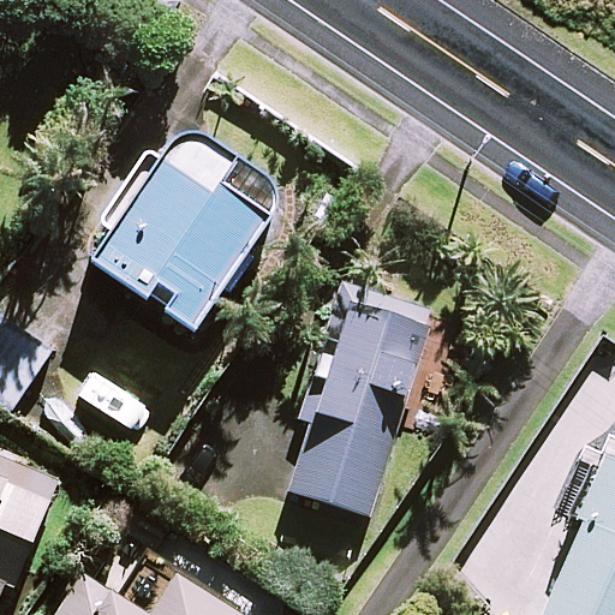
[(100,219),(115,228),(93,261),(190,328),(216,290),(226,296),(257,250),(248,244),(264,218),(216,185),(232,163),(181,130),(162,160),(147,149),(100,219)]
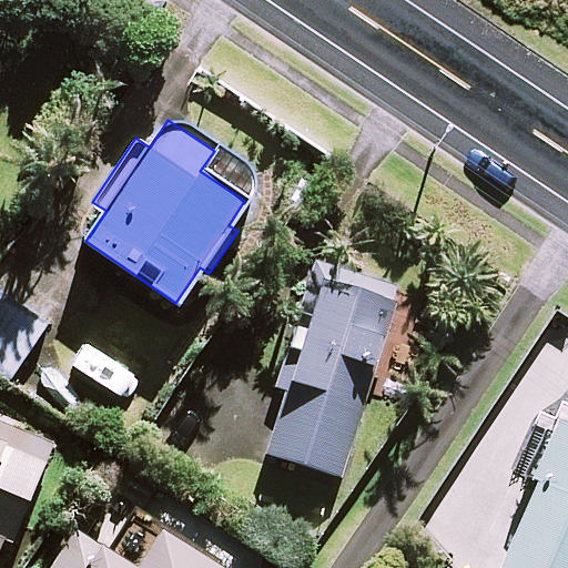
[(272,386),(280,389),(261,452),(338,476),(396,292),(334,273),(310,265),(272,386)]
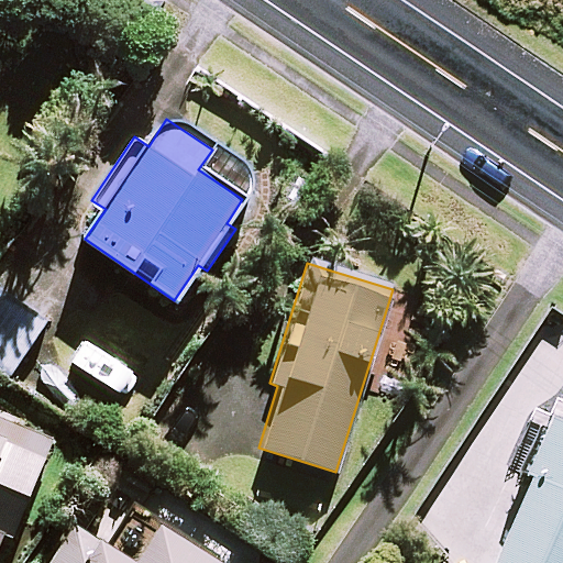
[(51,316),(0,288),(0,364),(20,375),(51,316)]
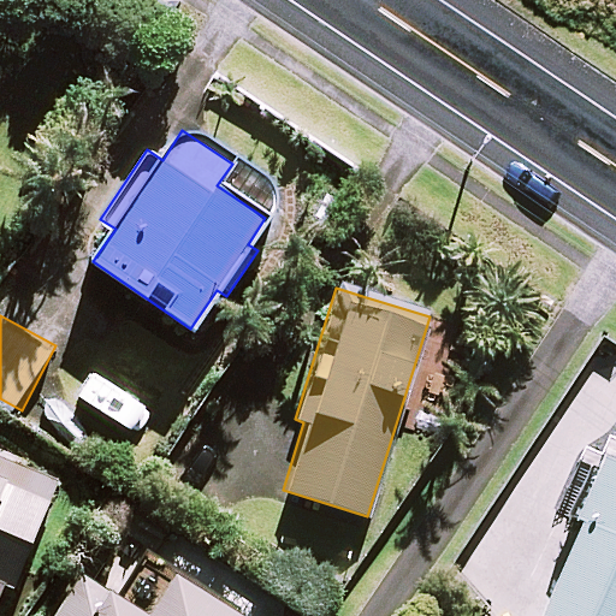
[(615,615),(615,433),(611,432),(574,517),(581,520),(539,615),(615,615)]
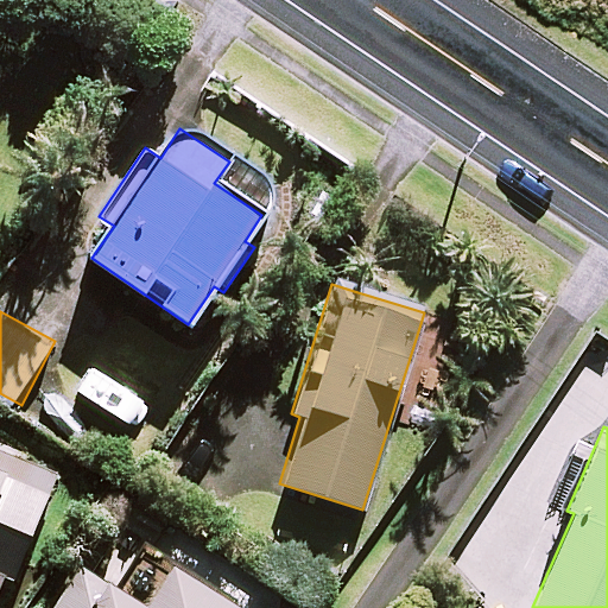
[(69,479),(0,449),(0,607),(2,607),(14,583),(23,588),(69,479)]
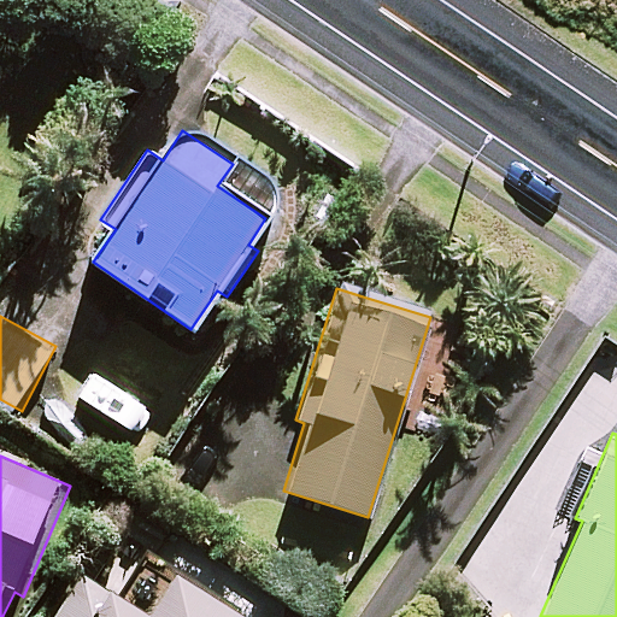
[(65,616),(245,616),(184,580),(160,616),(152,616),(89,579),(65,616)]
